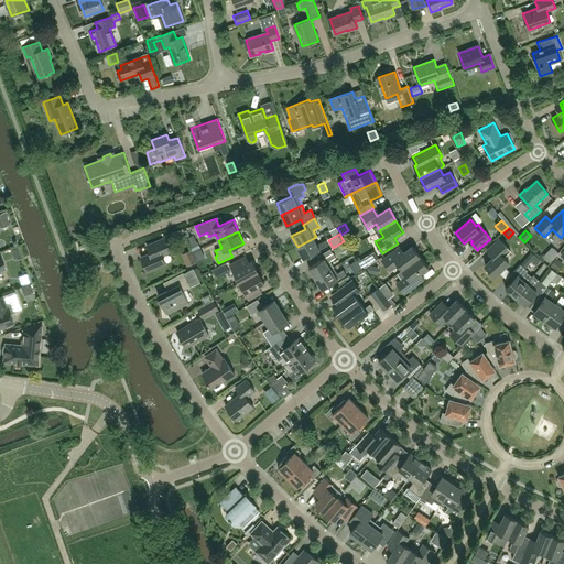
[(153,252),(141,258),(147,272),(165,264),(162,256),(171,252),(165,238),(150,245),(153,252)]
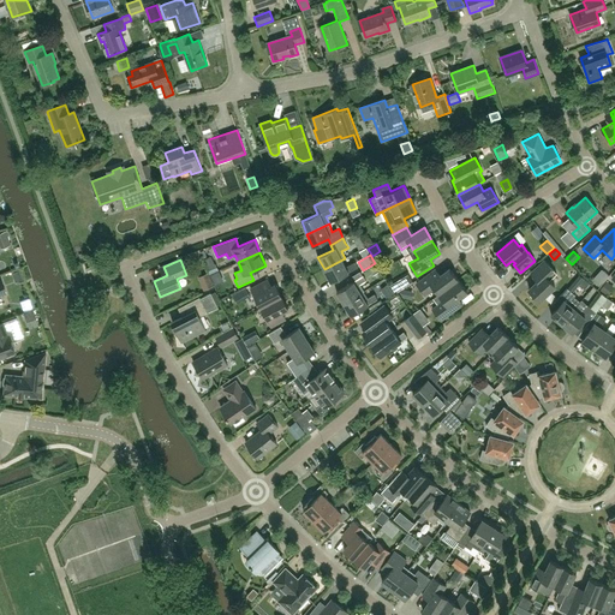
[(346,267),(342,260),(324,269),(330,282),(358,267),(356,262),(346,267)]
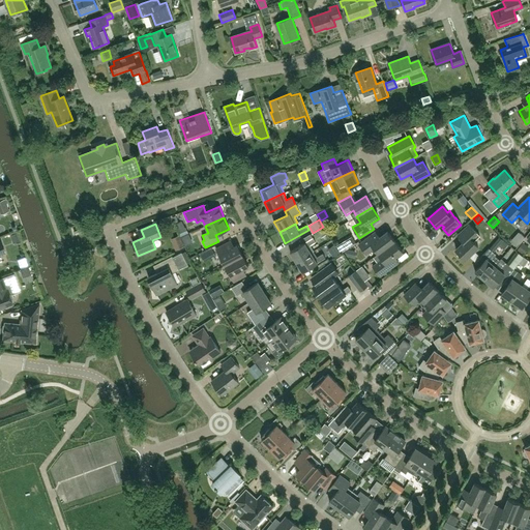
[(470,225),(460,234),(465,239),(464,242),(457,249),(465,259),(478,246),(474,241),(479,236),(470,225)]
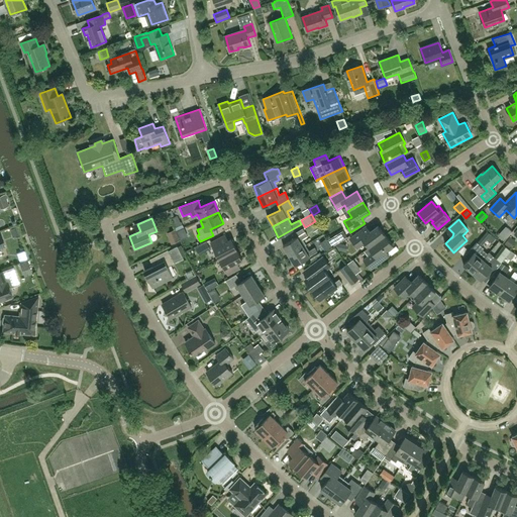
[(181,221),(174,224),(176,230),(184,227),(181,221)]
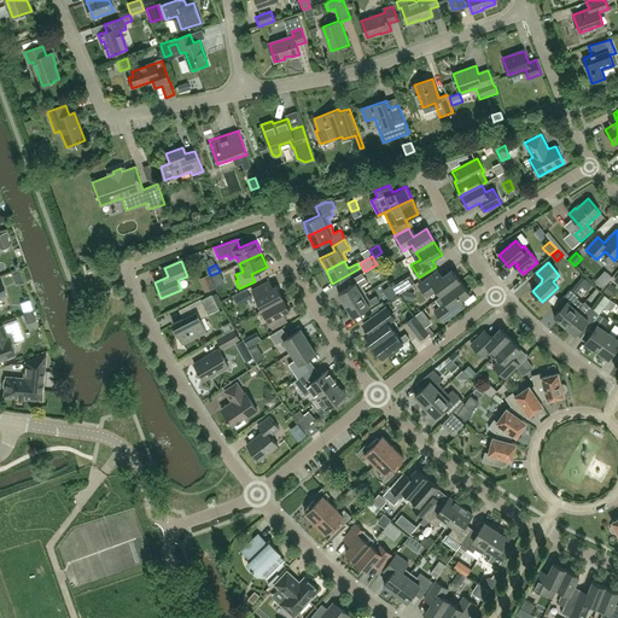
[(441,296),(460,281),(452,269),(438,280),(433,274),(419,285),(427,297),(437,290),(441,296)]
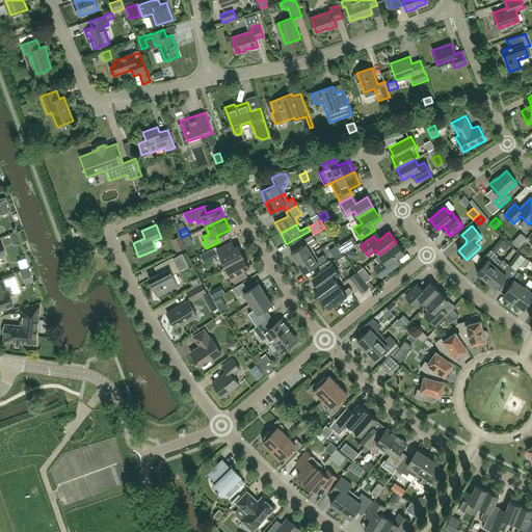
[(180,236),(171,240),(176,251),(185,247),(180,236)]
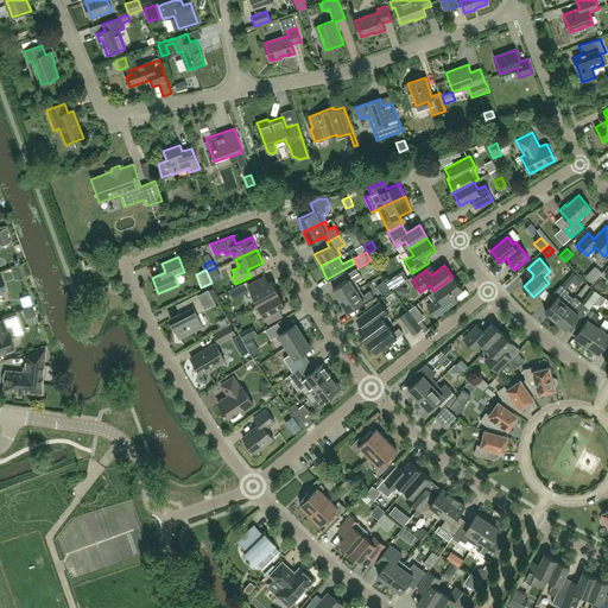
[(362,278),(359,272),(333,289),(340,301),(358,290),(353,283),(362,278)]
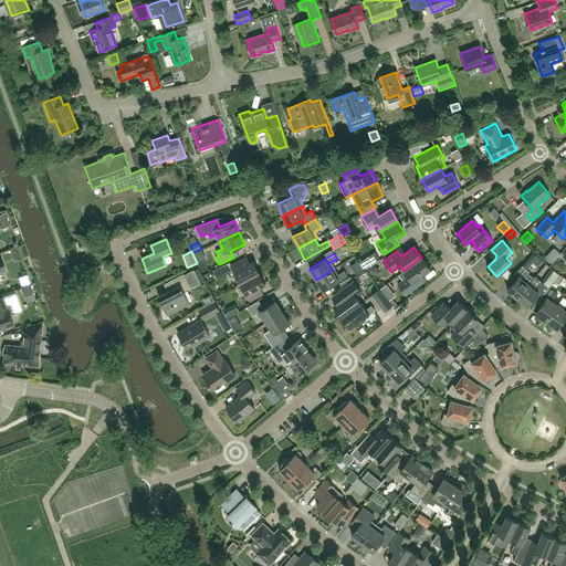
[(523,265),(527,269),(537,257),(533,253),(523,265)]
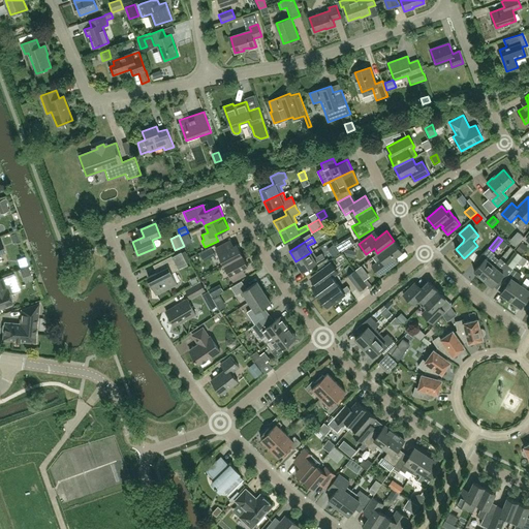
[(394,241),(377,253),(381,258),(372,266),(379,276),(394,265),(391,259),(402,251),(394,241)]
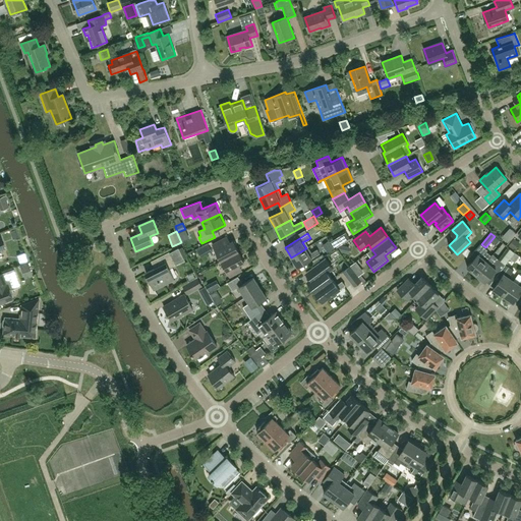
[(221,261),(238,251),(233,241),(227,244),(224,238),(213,244),(216,250),(221,261)]
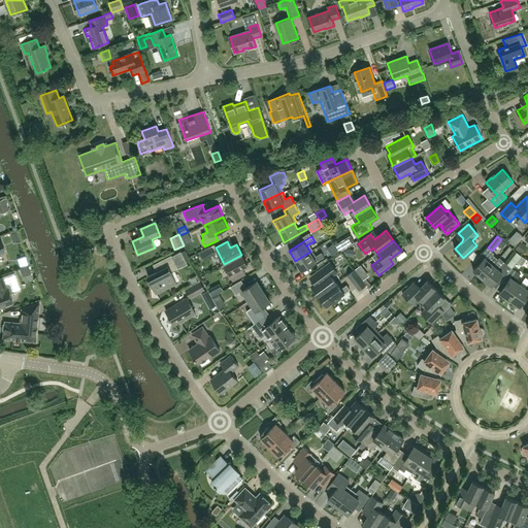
[(516,250),(522,255),(527,248),(521,242),(516,250)]
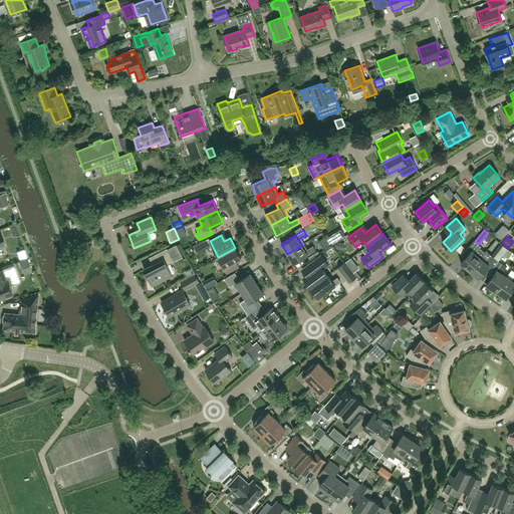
[(323,251),(329,247),(324,238),(317,242),(323,251)]
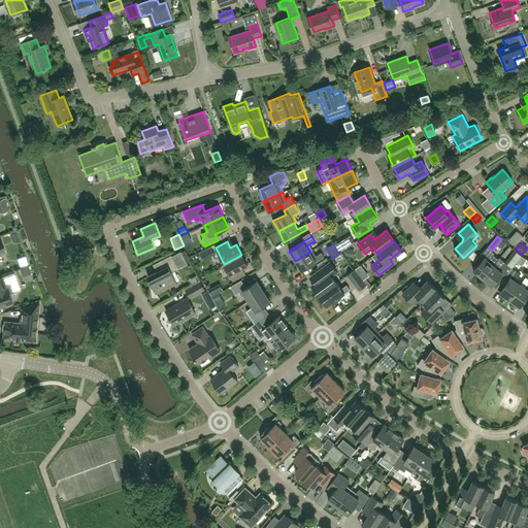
[(483,278),(493,265),(488,260),(494,254),(487,248),(479,257),(483,260),(473,270),(483,278)]
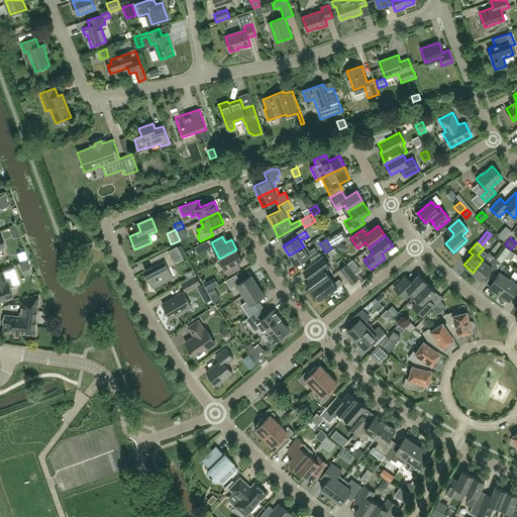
[(338,249),(346,251),(347,245),(339,243),(335,246),(338,249)]
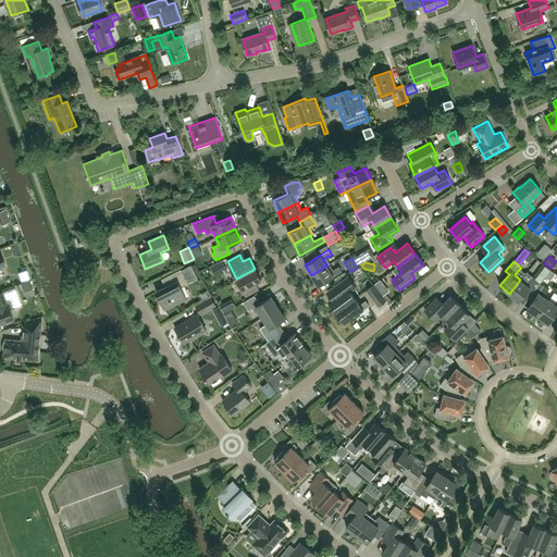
[(327,265),(311,275),(318,286),(342,271),(339,267),(333,270),(330,264),(327,265)]
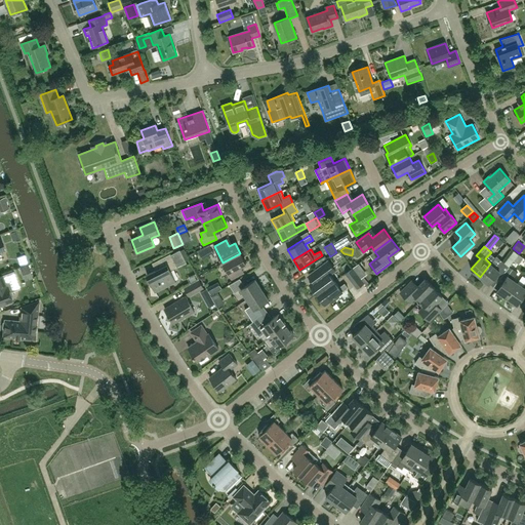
[(180,250),(171,254),(170,253),(158,260),(161,268),(147,275),(155,291),(175,281),(170,271),(187,263),(180,250)]
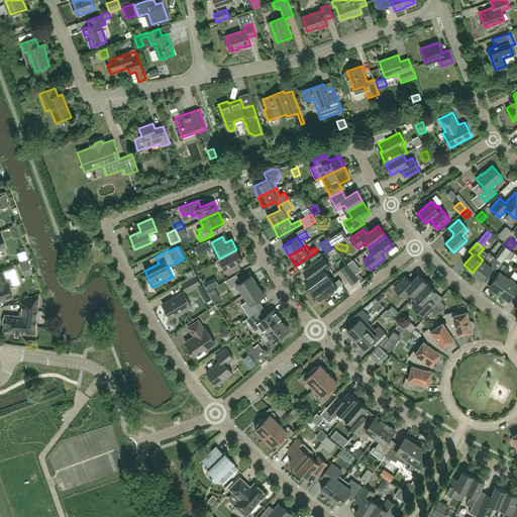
[(508,254),(509,252),(510,251),(503,246),(495,255),(502,262),(508,254)]
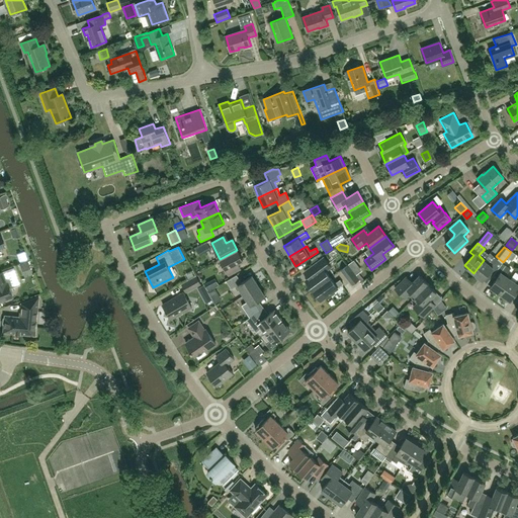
[(334,248),(332,249),(327,252),(331,257),(337,252),(334,248)]
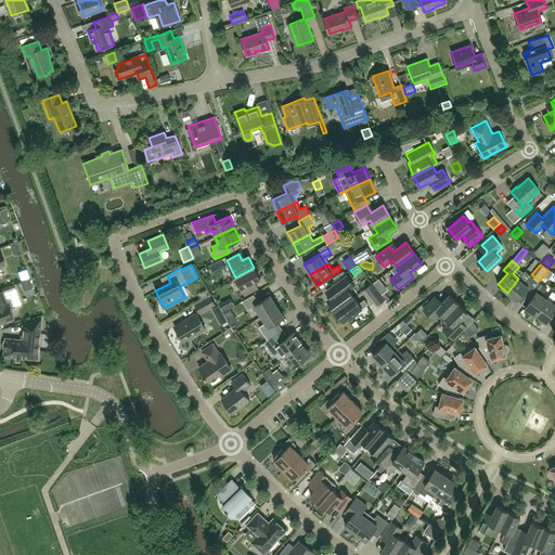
[(260,279),(254,268),(235,278),(242,288),(245,295),(258,288),(254,282),(260,279)]
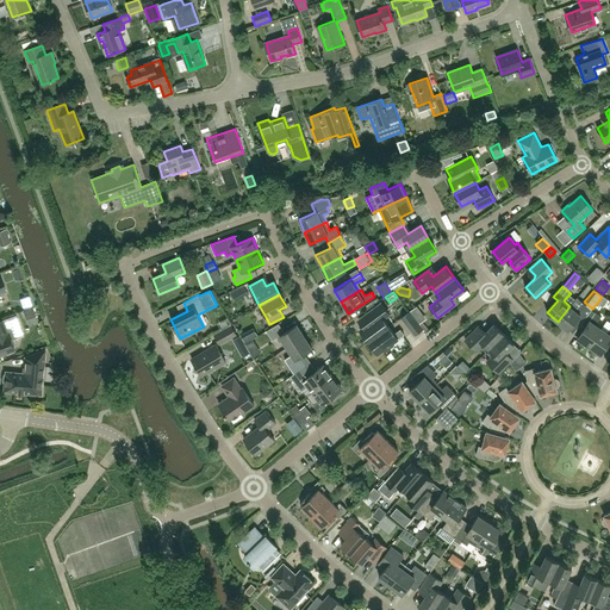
[(20,298),(23,307),(32,304),(29,296),(20,298)]
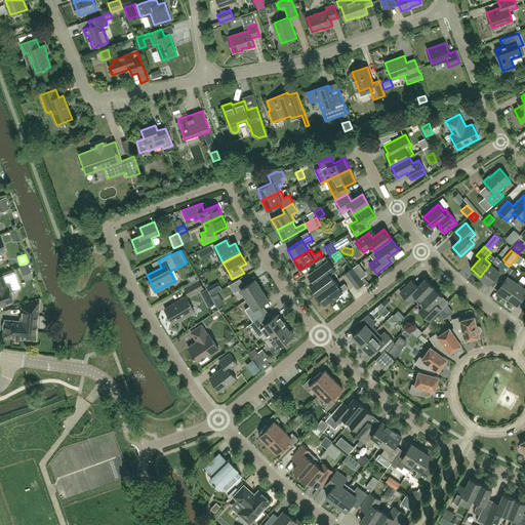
[(205,256),(198,260),(202,268),(209,264),(205,256)]
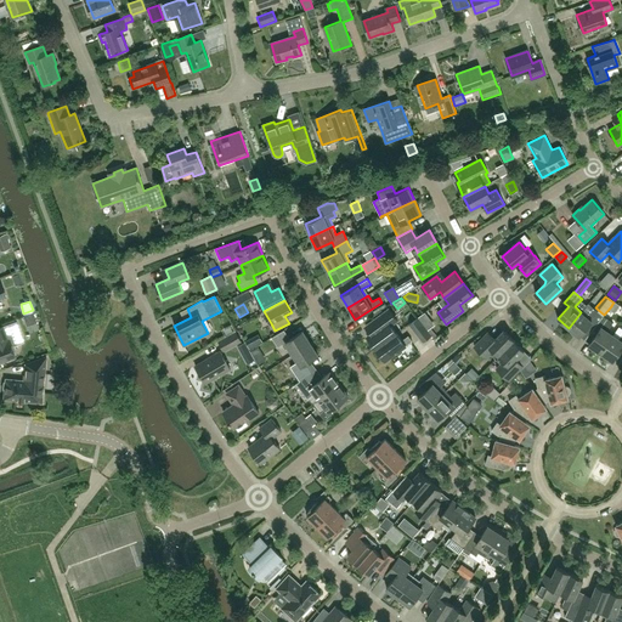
[(375,349),(396,333),(391,326),(397,321),(389,309),(366,326),(371,333),(367,335),(375,349)]
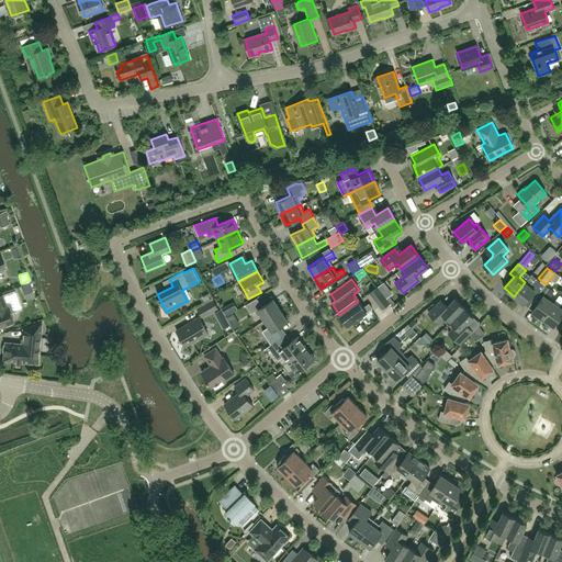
[(530,287),(525,282),(514,296),(523,304),(532,293),(537,296),(544,285),(537,279),(530,287)]
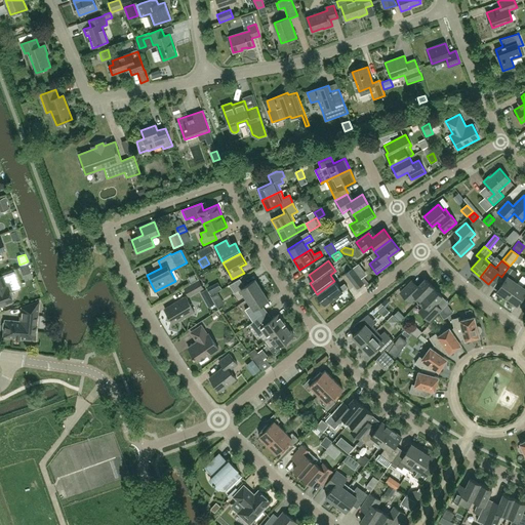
[(19,268),(25,282),(33,279),(28,266),(19,268)]
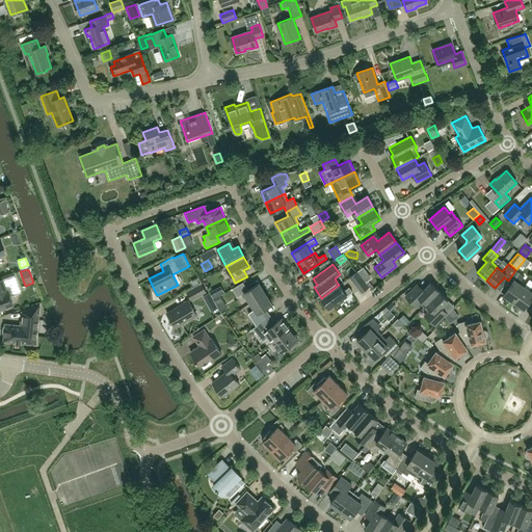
[(515,270),(508,281),(512,283),(504,295),(513,301),(524,287),(520,284),(525,276),(520,272),(519,272),(515,270)]
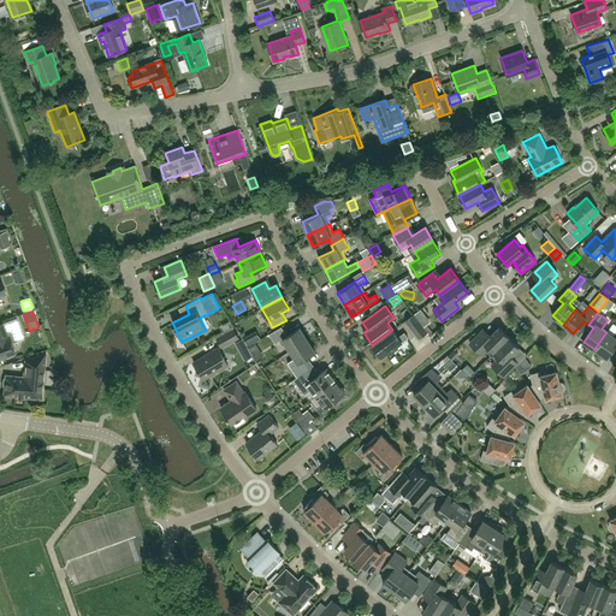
[(419,321),(414,315),(414,314),(406,321),(419,338),(427,332),(419,321)]
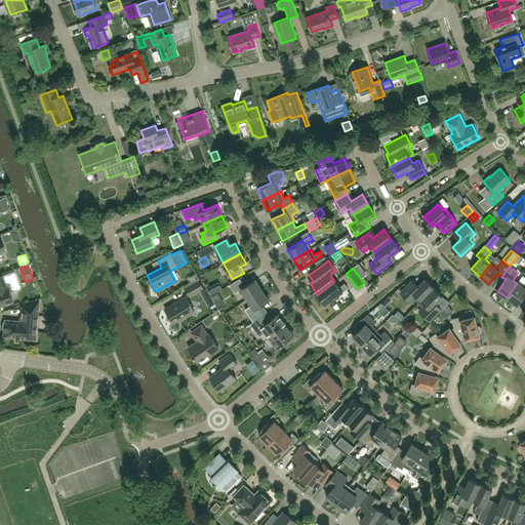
[(0,306),(12,301),(9,292),(13,291),(11,285),(17,283),(13,271),(2,275),(0,275),(0,306)]
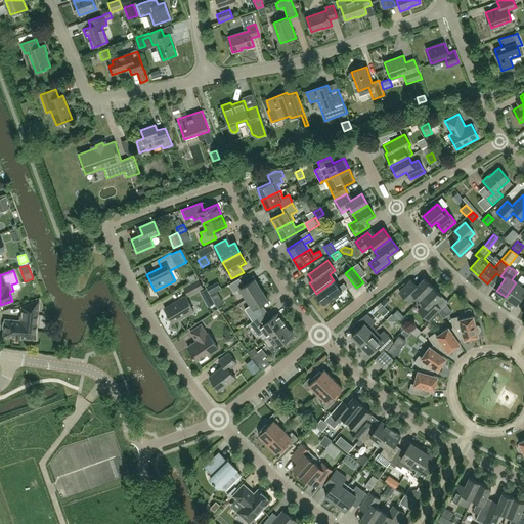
[(247,299),(261,290),(255,278),(245,286),(239,278),(229,285),(233,293),(237,290),(241,294),(243,293),(247,299)]
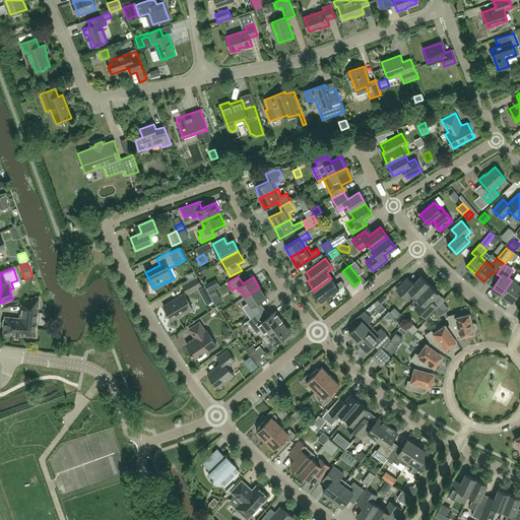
[(414,300),(430,284),(420,276),(413,283),(408,278),(396,289),(406,300),(410,296),(414,300)]
